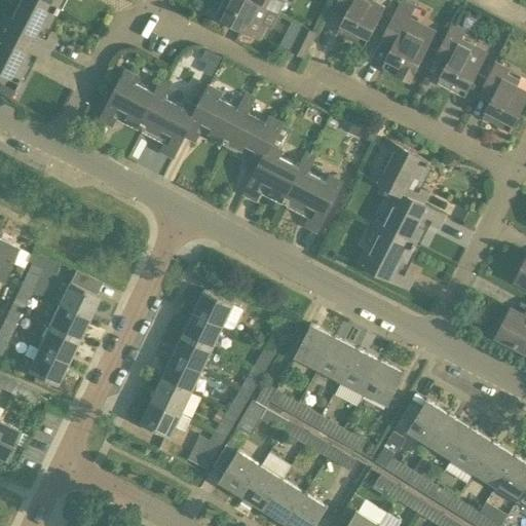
[(4,15),(0,24),(0,27),(39,48),(45,36),(42,34),(54,10),(35,0),(17,0),(9,17),(4,15)]
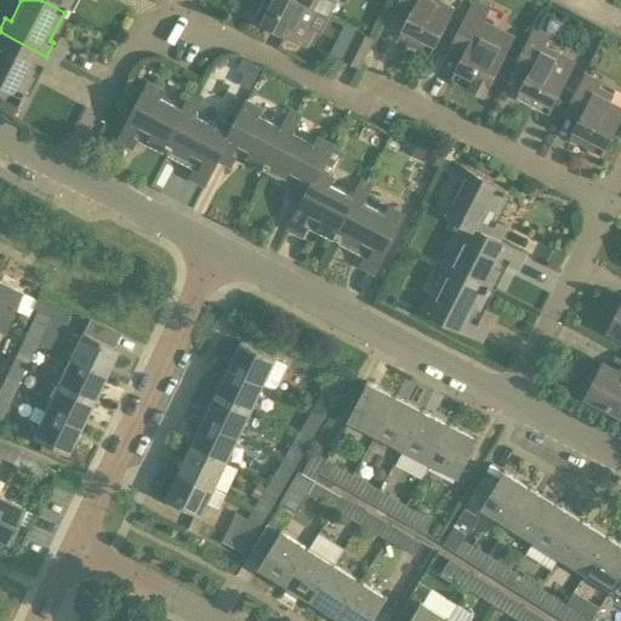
[(41,0),(64,12),(70,0),(41,0)]
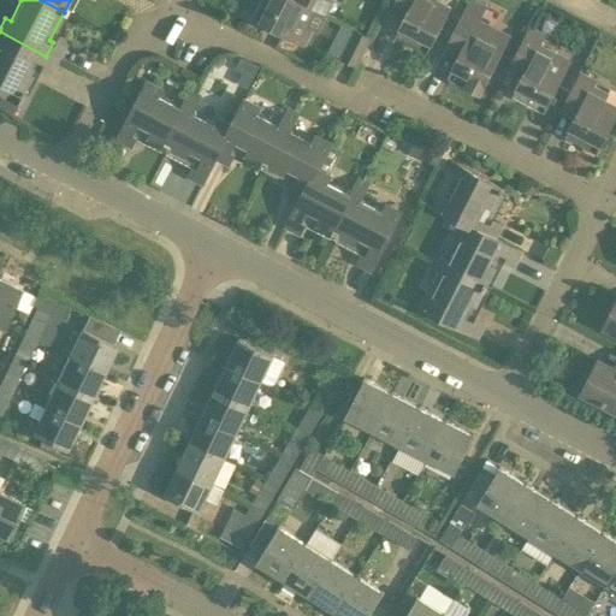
[(294,0),(261,0),(252,19),(303,46),(313,29),(318,17),(323,19),(325,16),(297,1),(294,0)]
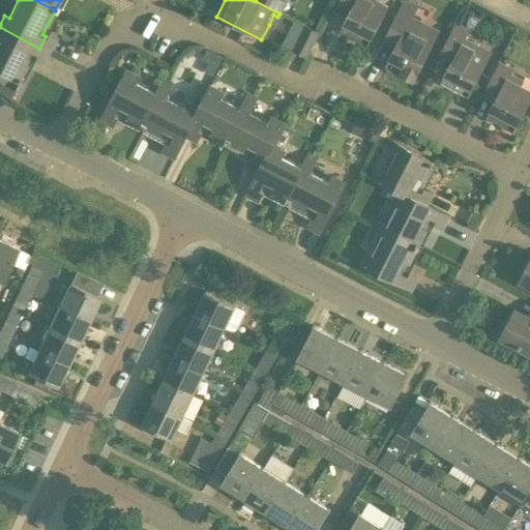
[(256,0),(256,1),(280,13),(286,0),(285,0),(256,0)]
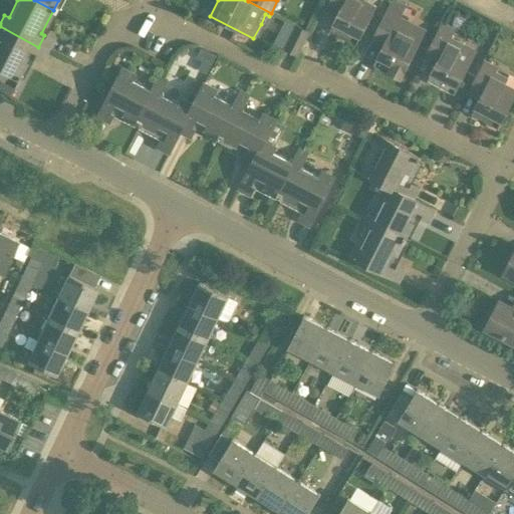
[(330,0),(331,0),(342,6),(329,31),(356,44),(375,6),(362,0),(330,0)]
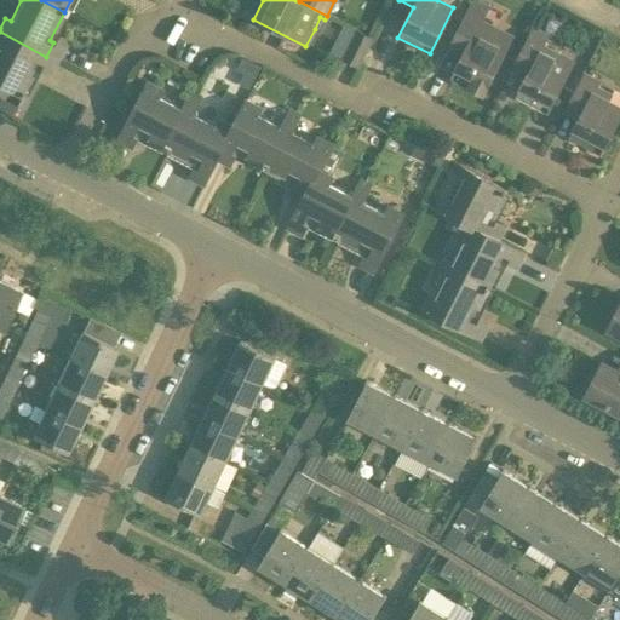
[(472,0),(452,40),(466,47),(451,79),(483,96),(514,38),(483,22),(491,9),(475,0),(472,0)]
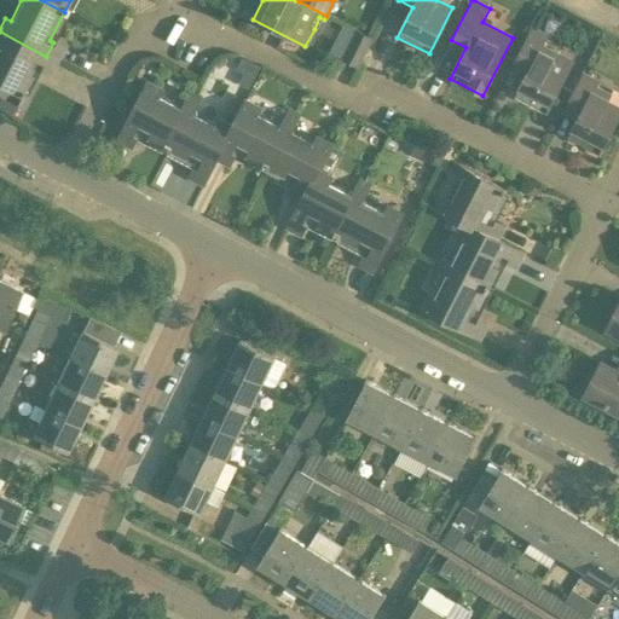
[(515,65),(528,73),(515,99),(547,115),(571,69),(555,62),(559,55),(543,46),(548,38),(533,30),(515,65)]
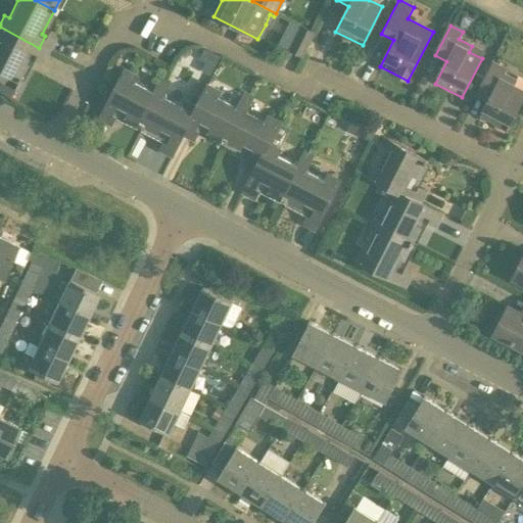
[(0,74),(16,82),(29,57),(33,59),(39,48),(0,27),(0,74)]
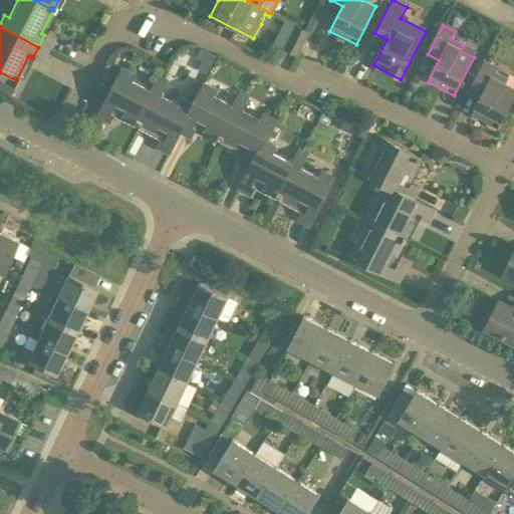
[(297,27),(285,49),(296,55),(308,32),(297,27)]
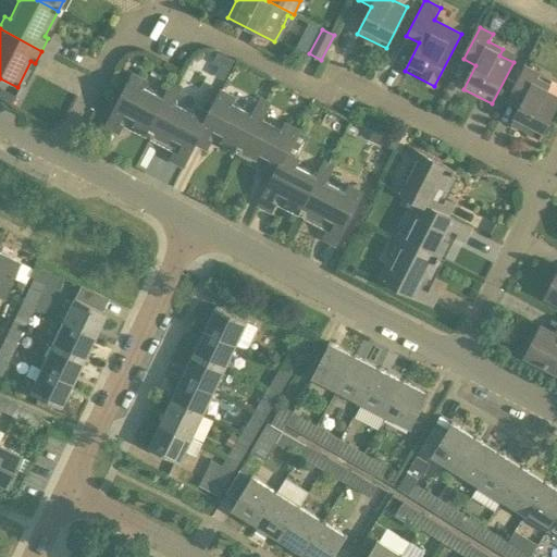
[(225,78),(235,59),(218,51),(208,71),(225,78)]
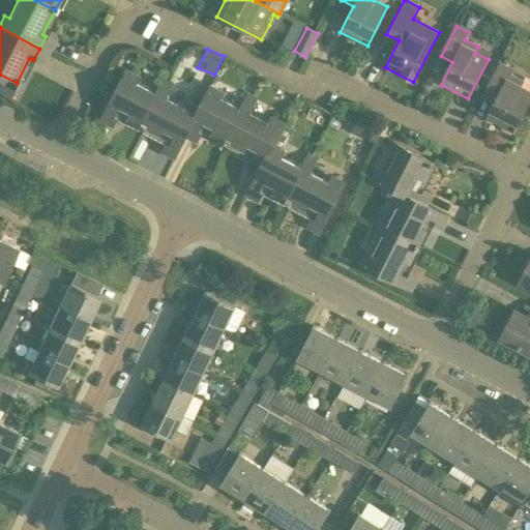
[(522,82),(509,76),(512,71),(500,64),(488,88),(499,94),(486,120),(513,134),(529,101),(529,92),(520,87),(522,82)]
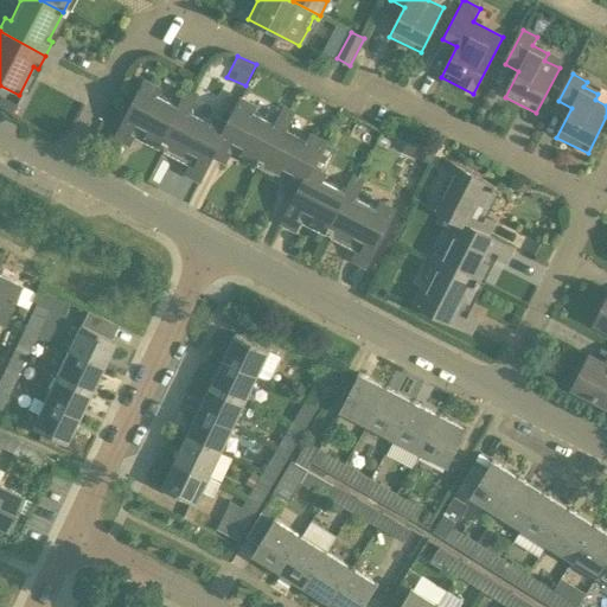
[(145,83),(123,125),(136,131),(165,146),(184,110),(179,108),(155,96),(159,90),(145,83)]
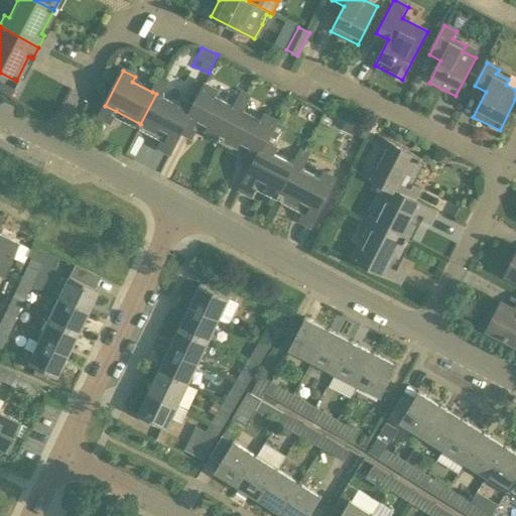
[(159,79),(154,87),(158,89),(162,81),(161,80),(159,79)]
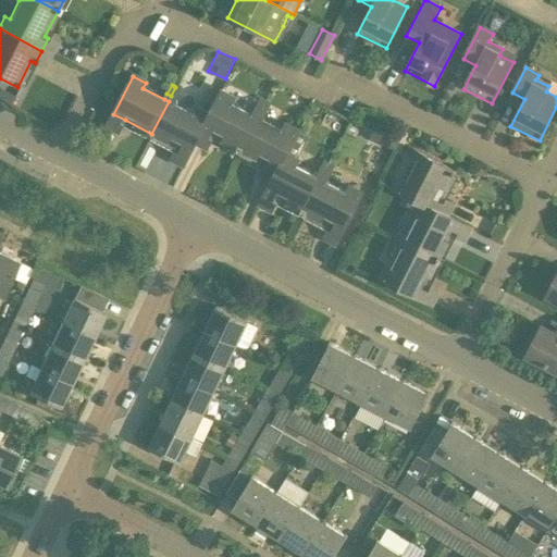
[(175,87),(171,96),(175,98),(181,89),(180,88),(175,87)]
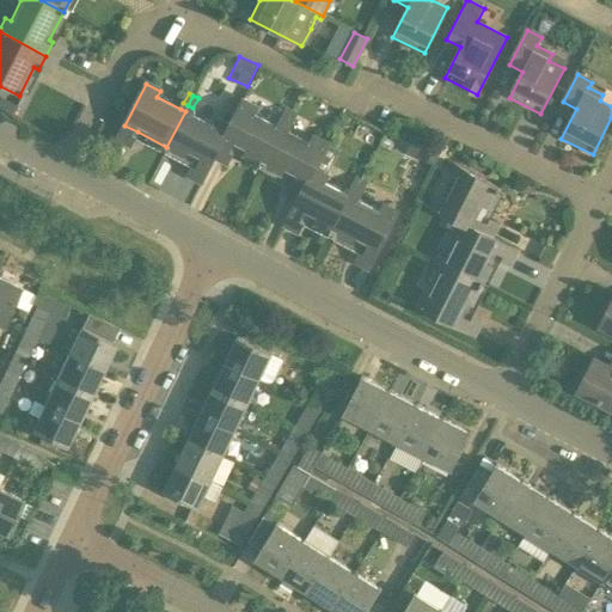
[(230,127),(221,144),(236,151),(263,165),(283,128),(279,126),(255,114),(257,109),(243,102),(230,127)]
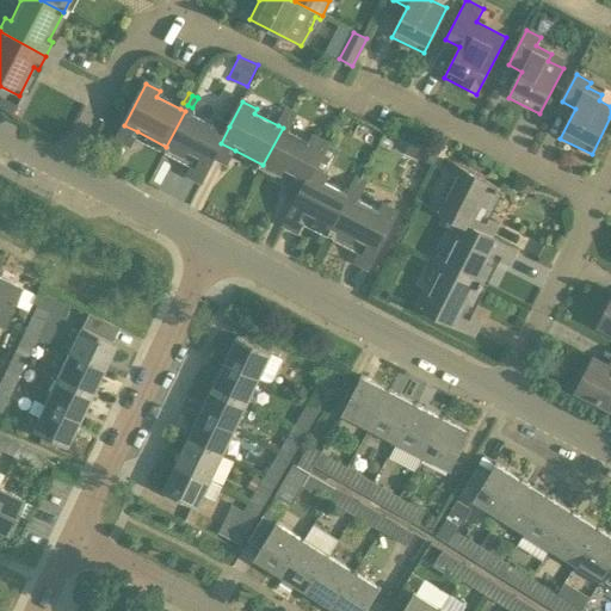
[(185,111),(166,147),(195,162),(208,168),(214,158),(221,143),(229,127),(217,119),(214,127),(190,113),(185,111)]
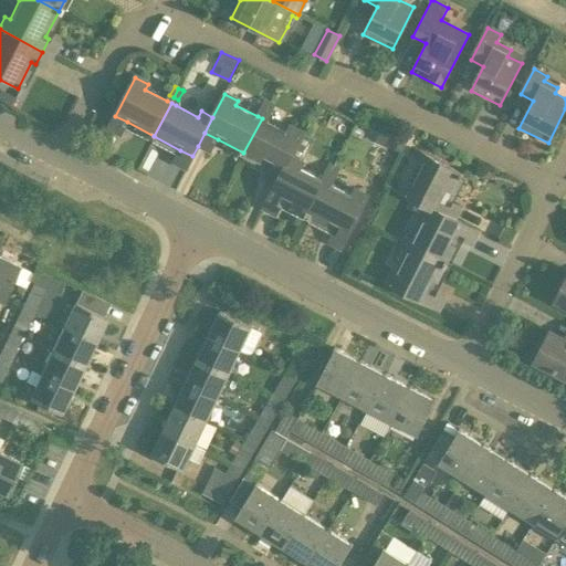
[(264,103),(260,112),(264,114),(269,105),(264,103)]
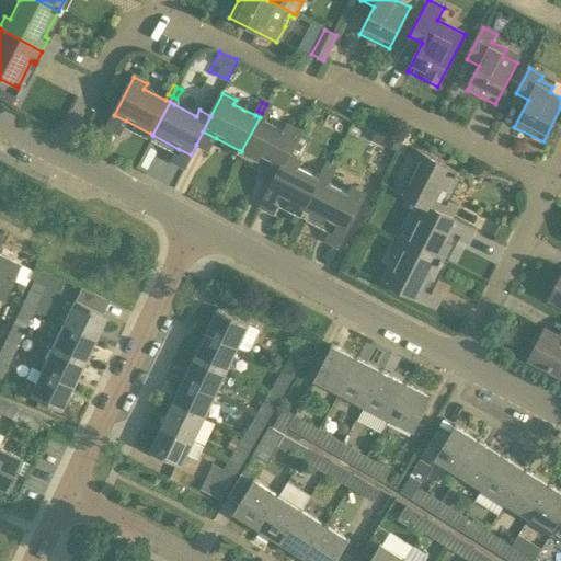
[(266,104),(262,113),(266,115),(271,106),(268,104),(266,104)]
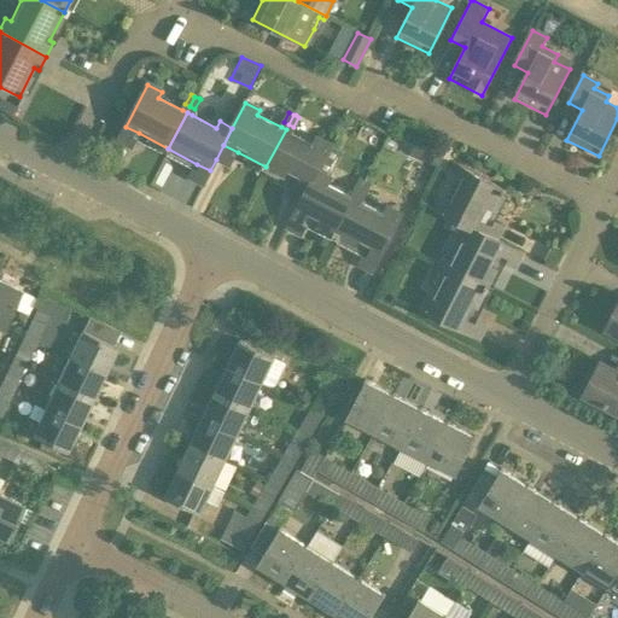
[(410,124),(398,149),(418,158),(430,134),(410,124)]
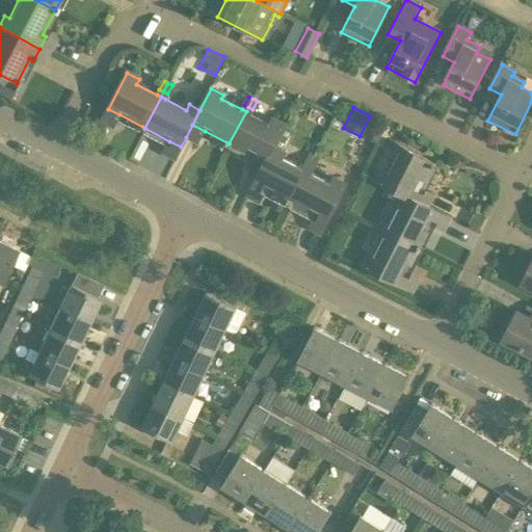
[(246,111),(229,143),(254,157),(265,163),(273,148),(285,126),(273,120),(270,125),(250,114),(246,111)]
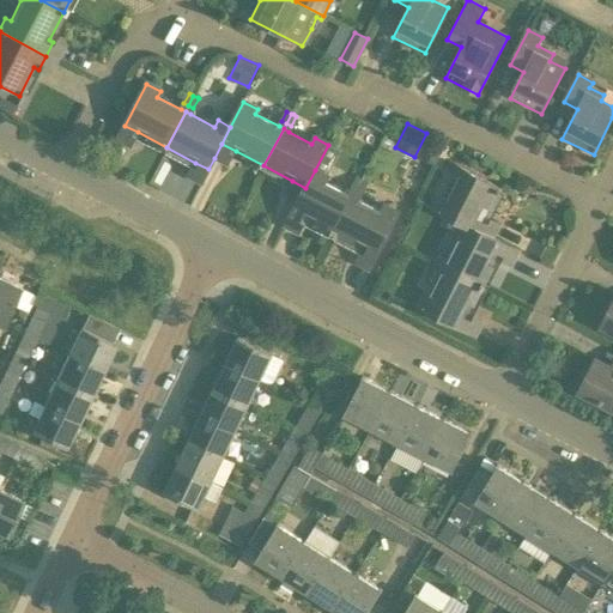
[(297,202),(292,212),(307,219),(335,235),(354,198),(349,195),(325,183),(328,177),(315,170),(305,188),(297,202)]
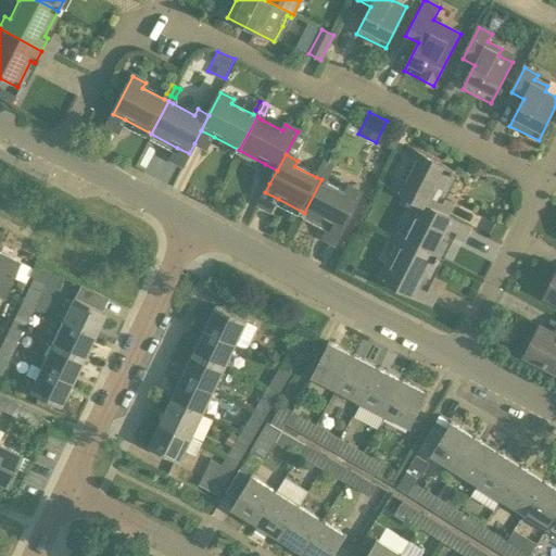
[(402,177),(395,190),(418,202),(446,216),(453,203),(439,197),(453,171),(420,154),(418,158),(407,179),(402,177)]
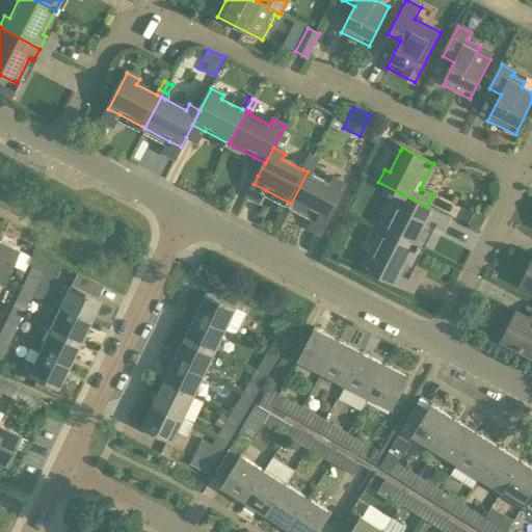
[(310,156),(306,164),(310,166),(315,158),(312,156),(310,156)]
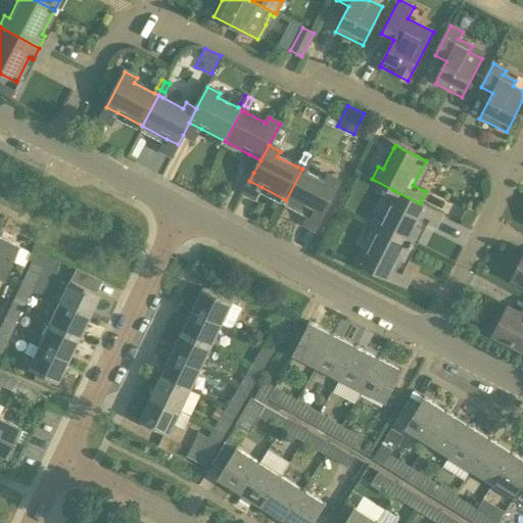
[(304,163),(308,165),(313,157),(312,156),(310,155),(304,163)]
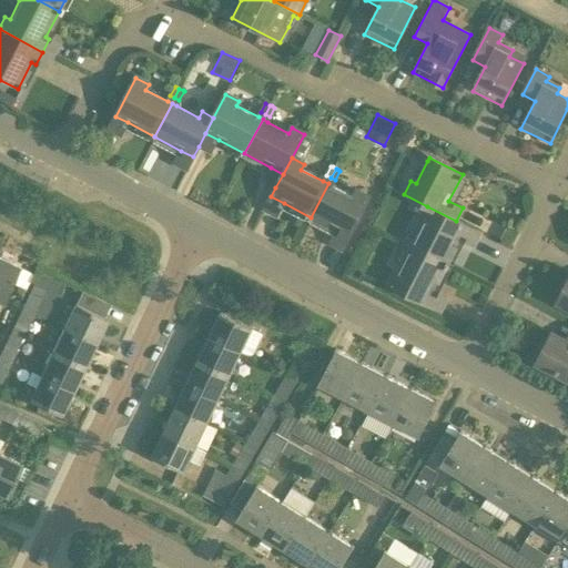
[(328,183),(311,217),(336,231),(350,237),(369,199),(357,192),(354,196),(332,185),(328,183)]
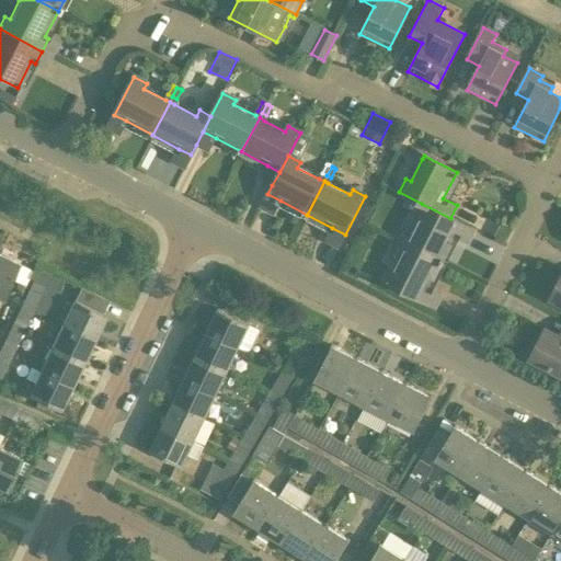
[(267,194),(261,207),(274,214),(281,201),(267,194)]
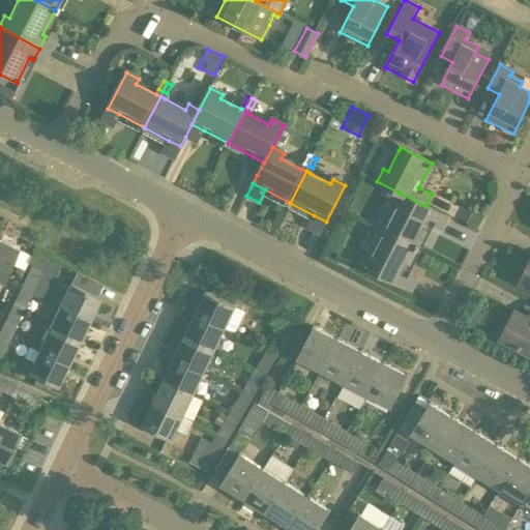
[(387,227),(385,232),(416,247),(429,224),(436,210),(425,206),(399,193),(393,204),(398,206),(387,227)]
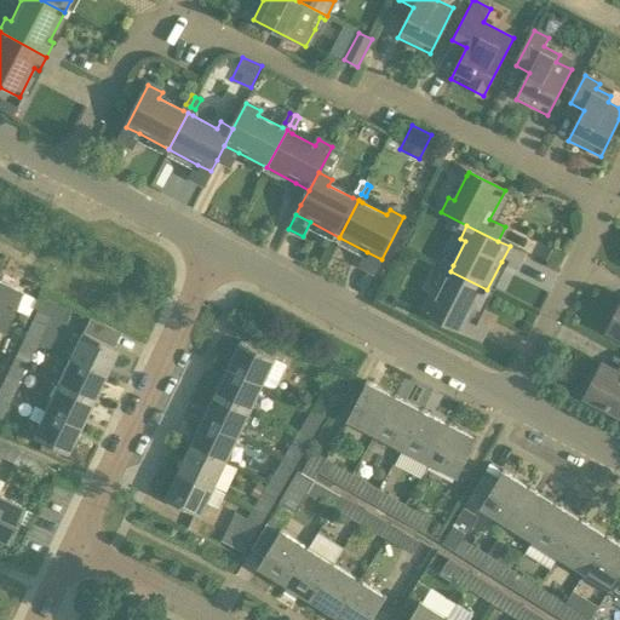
[(437,259),(435,263),(445,268),(447,263),(438,258),(437,259)]
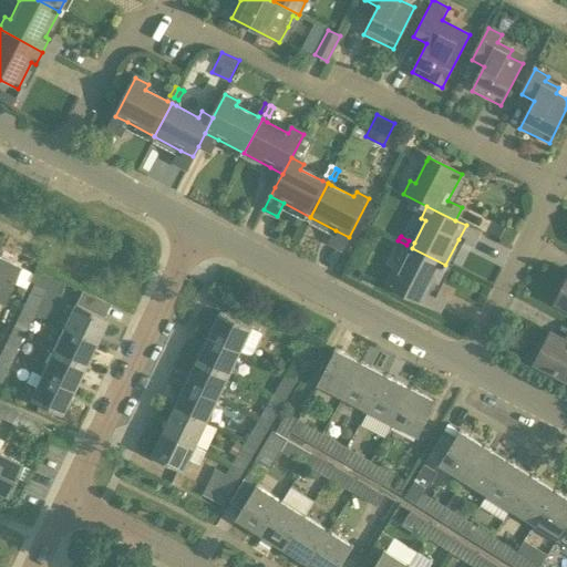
[(394,271),(387,285),(425,305),(432,291),(445,265),(412,248),(410,251),(399,274),(394,271)]
